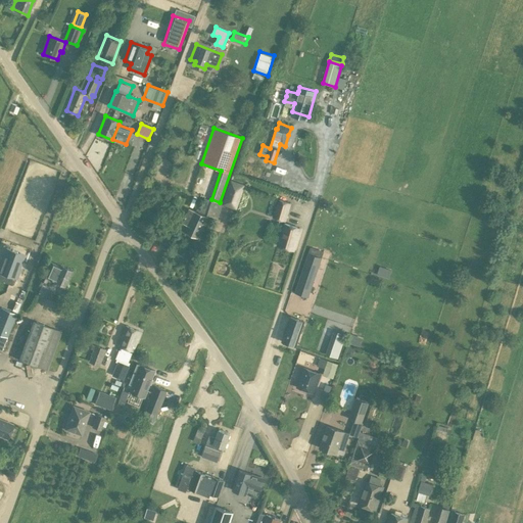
[(237,209),(245,184),(230,180),(223,204),(237,209)]
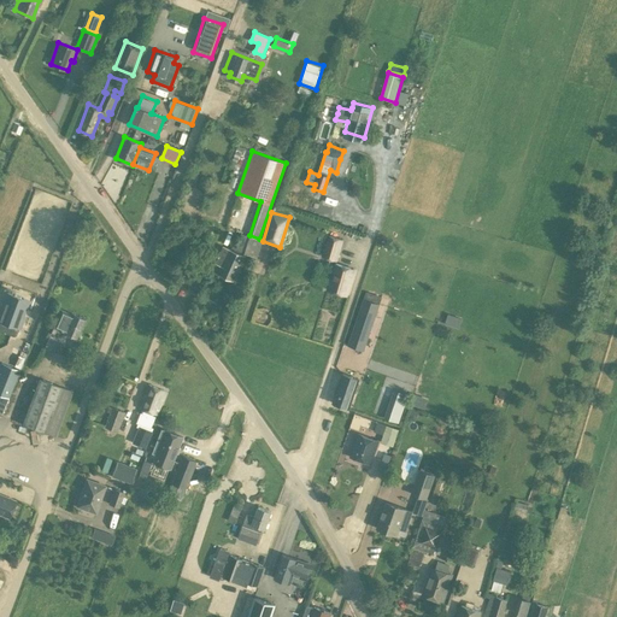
[(244,257),(245,253),(257,257),(262,241),(241,234),(236,247),(231,246),(230,250),(223,247),(216,263),(222,265),(218,274),(234,280),(245,257),(244,257)]
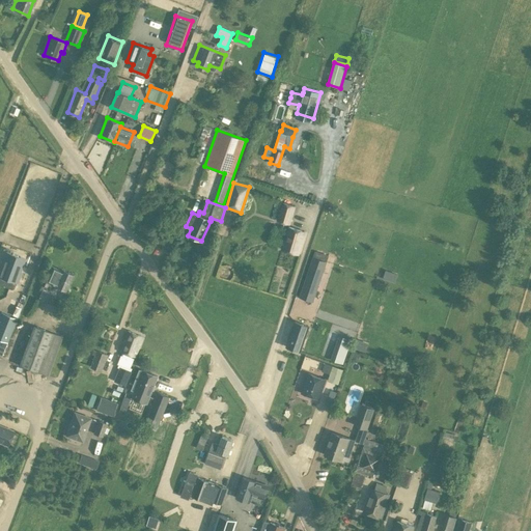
[(276,220),(290,225),(296,205),(281,202),(276,220)]
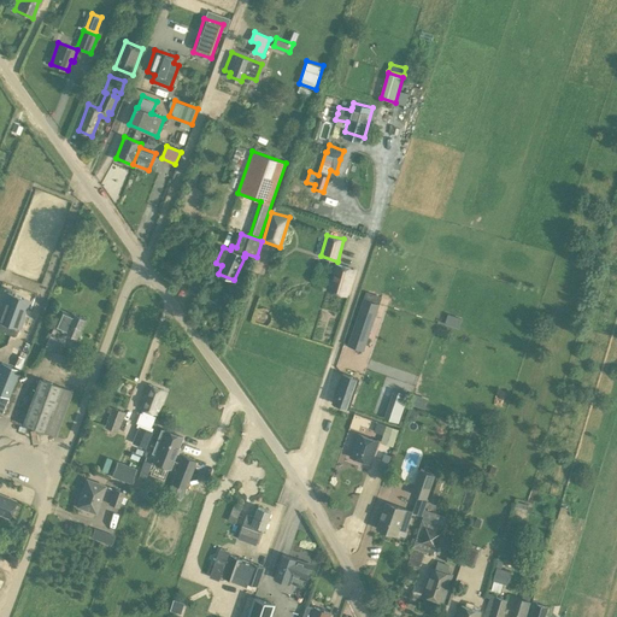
[(347,295),(354,269),(334,263),(327,289),(347,295)]
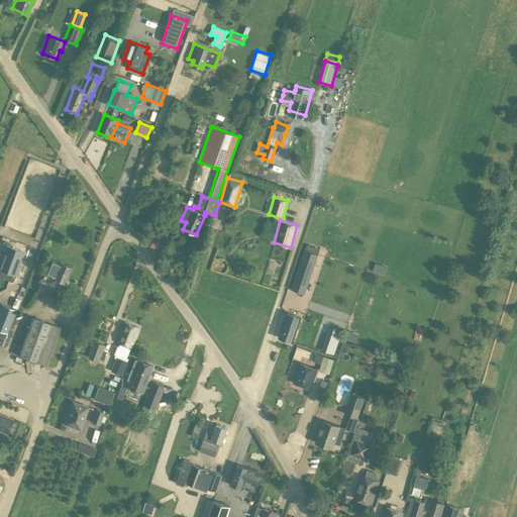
[(305,293),(319,248),(307,244),(292,288),(305,293)]
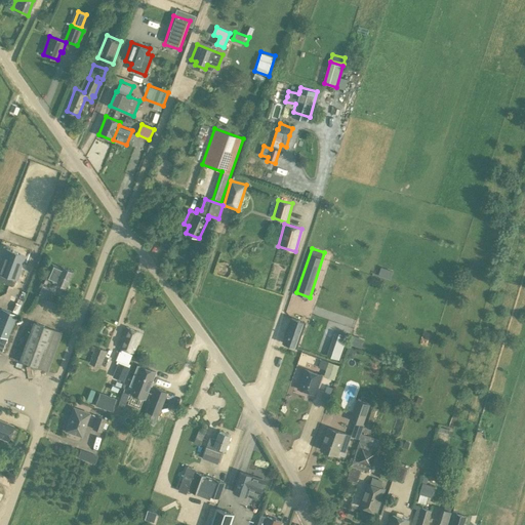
[(6,249),(0,265),(0,272),(12,277),(15,278),(18,270),(24,255),(6,249)]
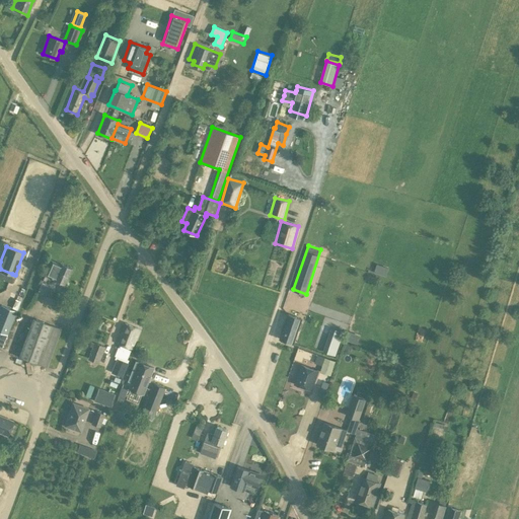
[(46,295),(50,287),(52,288),(56,280),(65,284),(71,269),(59,263),(59,264),(51,261),(36,291),(46,295)]
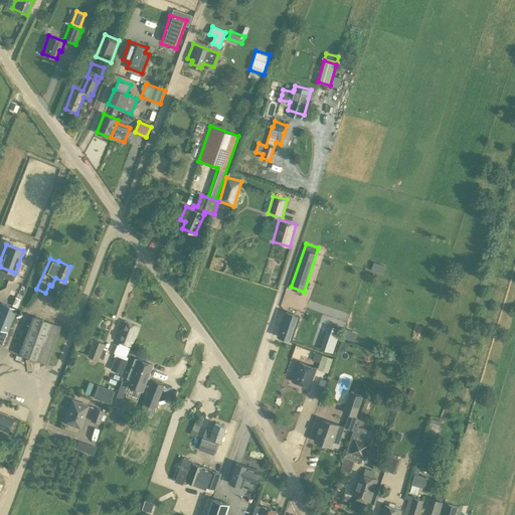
[(15,309),(1,303),(0,304),(0,327),(7,330),(15,309)]
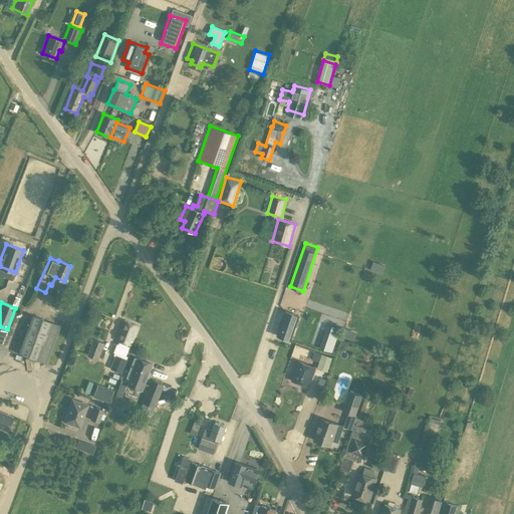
[(297,317),(285,313),(276,339),(288,342),(297,317)]
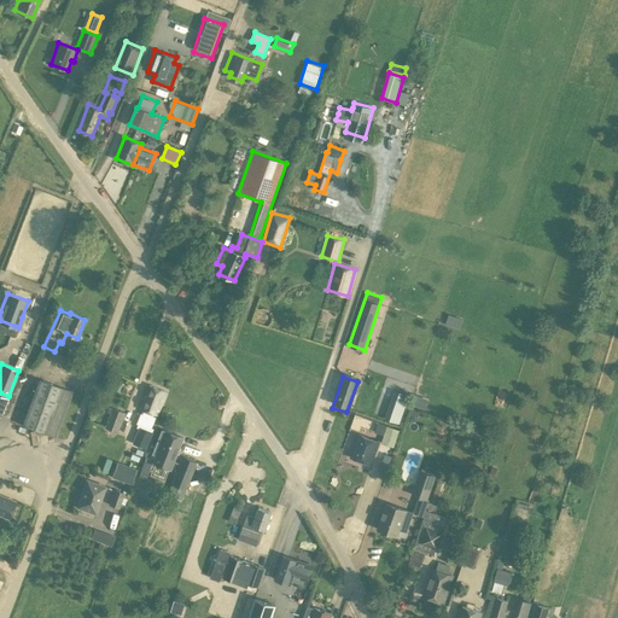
[(73,391),(39,379),(21,424),(56,437),(73,391)]
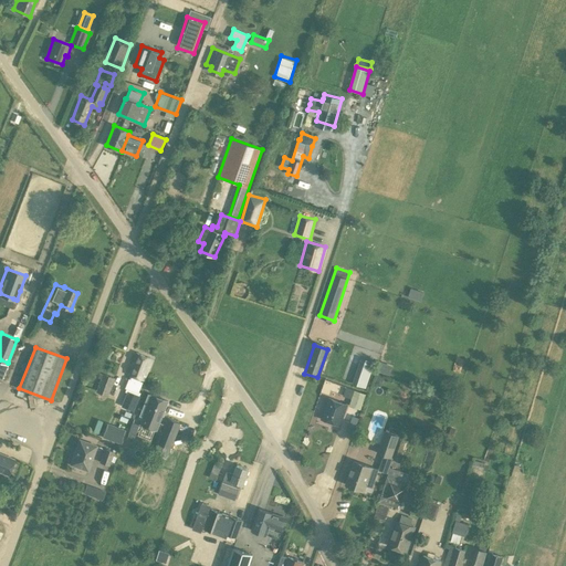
[(136,353),(128,374),(132,375),(129,380),(138,384),(140,378),(144,380),(153,358),(136,353)]
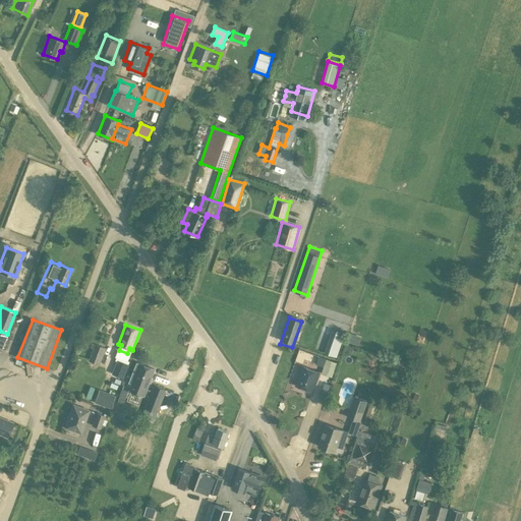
[(359,344),(362,335),(350,332),(347,341),(359,344)]
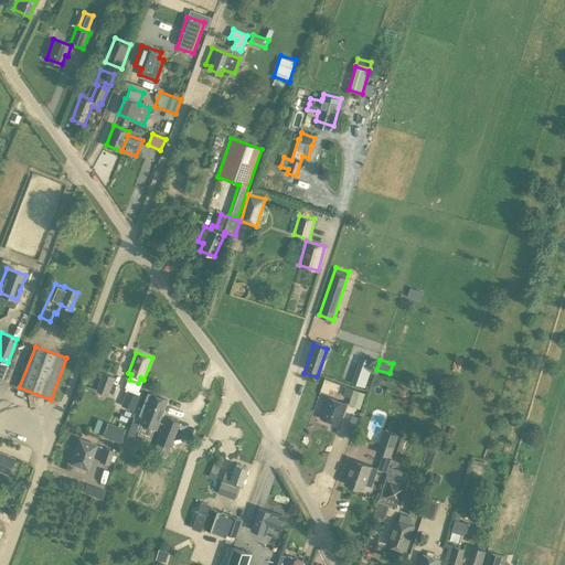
[(364,387),(371,370),(359,366),(352,383),(364,387)]
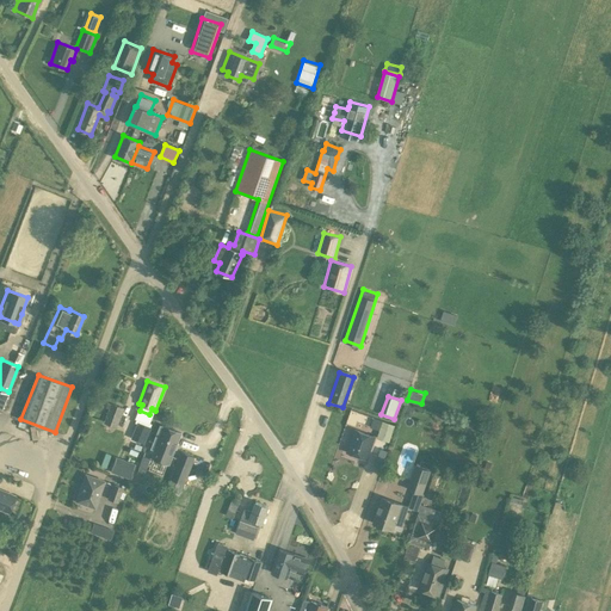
[(112,405),(105,424),(117,427),(124,409),(112,405)]
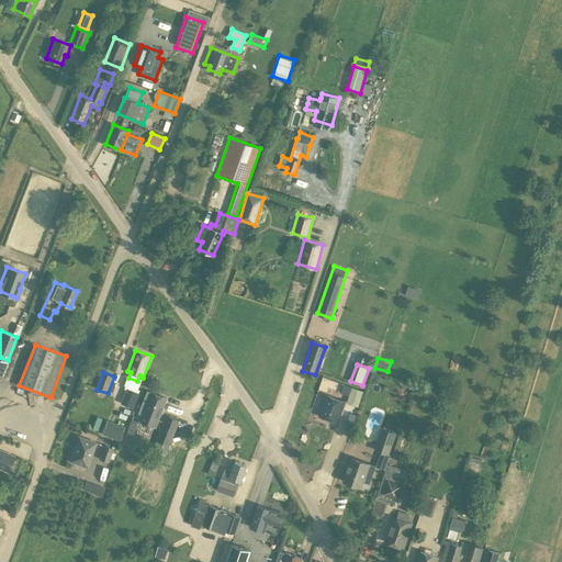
[(131,380),(126,396),(119,395),(114,409),(125,412),(128,398),(137,401),(142,383),(131,380)]
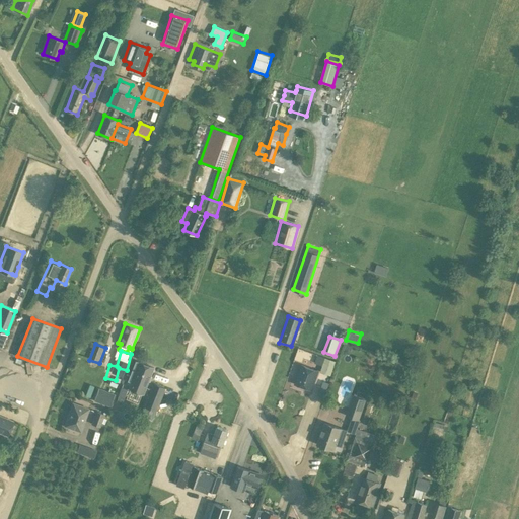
[(331,376),(337,362),(324,357),(319,372),(331,376)]
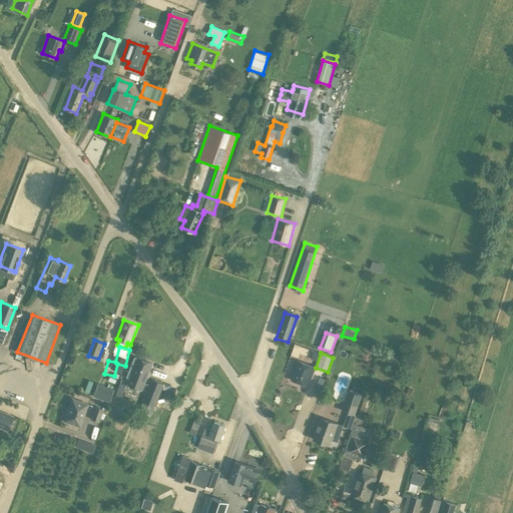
[(130,366),(134,367),(130,378),(144,383),(151,363),(138,358),(134,356),(130,366)]
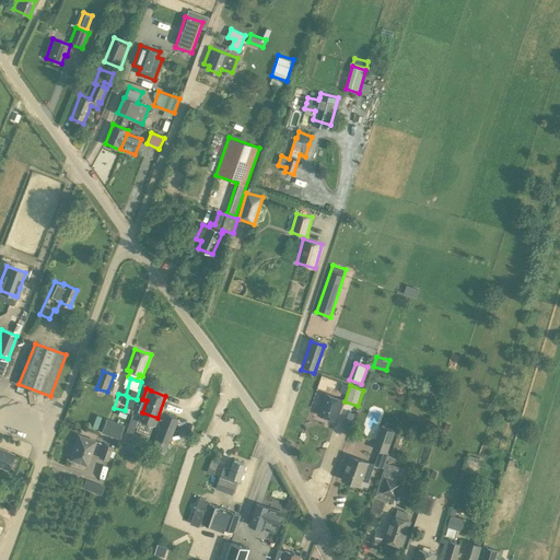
[(324,393),(317,391),(312,409),(318,411),(317,417),(336,423),(343,401),(324,395),(324,393)]
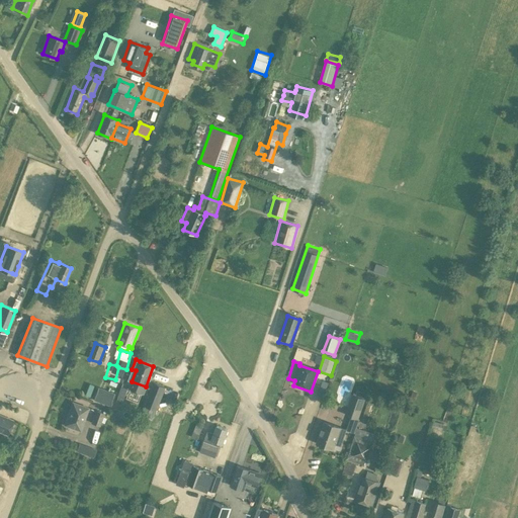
[(157,410),(166,387),(154,382),(144,406),(157,410)]
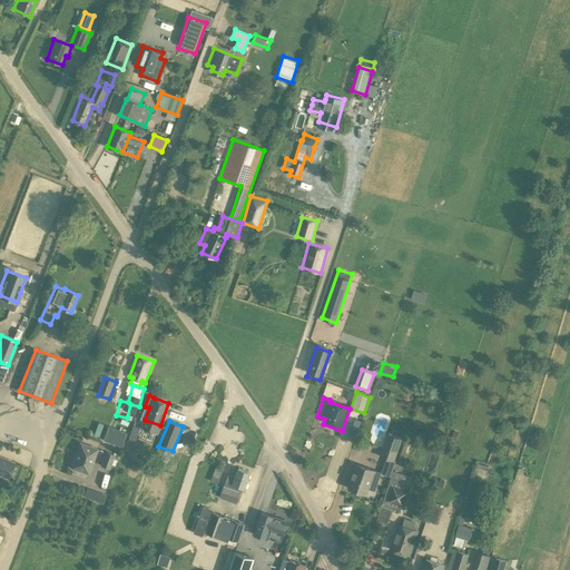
[(395,461),(394,461),(402,439),(386,433),(379,455),(386,459),(381,473),(390,477),(395,461)]
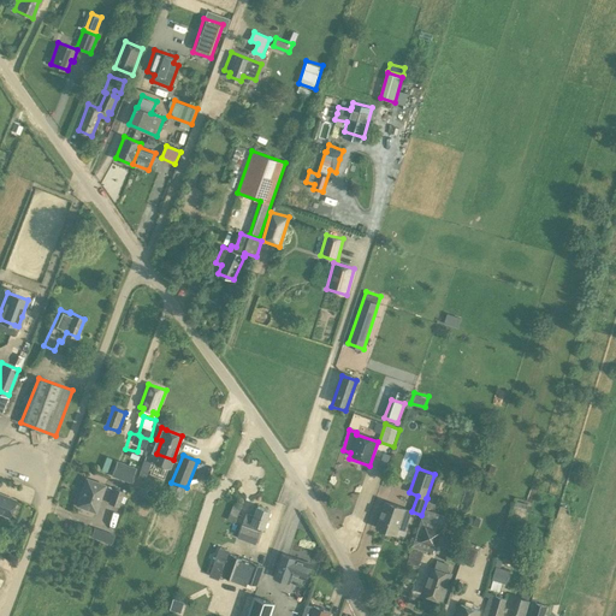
[(86,478),(76,505),(95,511),(105,485),(86,478)]
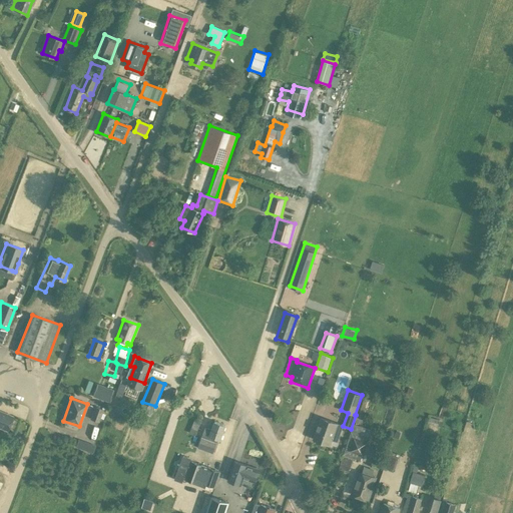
[(98,421),(102,409),(94,406),(90,418),(98,421)]
